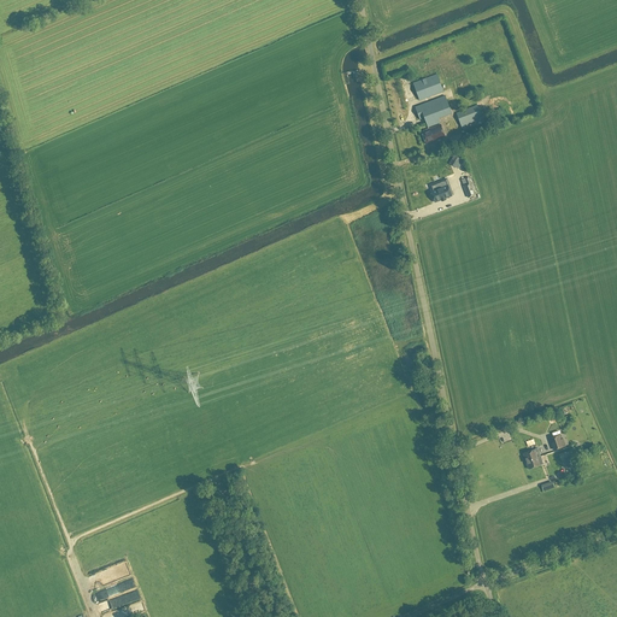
[(436,75),(413,83),(419,100),(444,92),(436,75)]
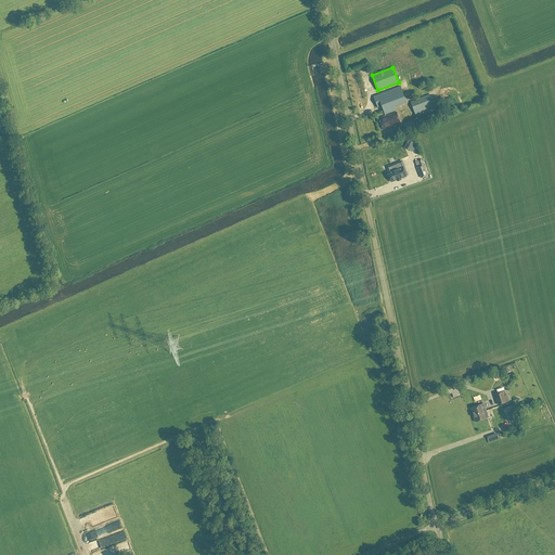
[(394,106),(405,102),(400,87),(373,97),(377,107),(382,106),(384,114),(395,110),(394,106)]
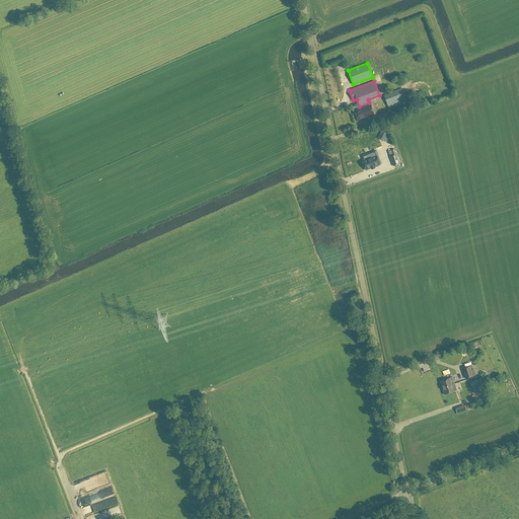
[(384,95),(389,109),(406,102),(401,88),(384,95)]
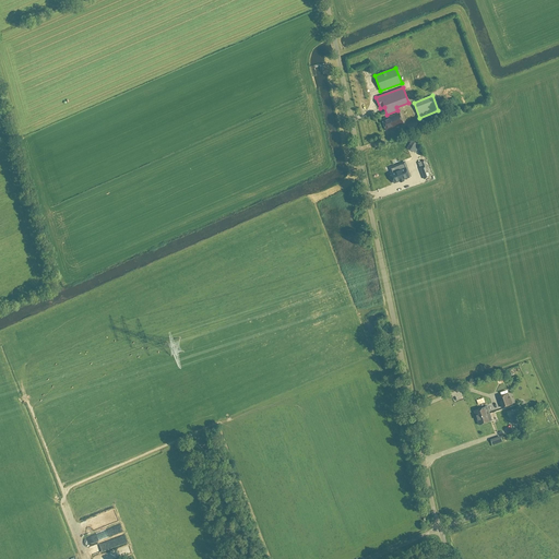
[(399,113),(381,119),(385,130),(403,123),(399,113)]
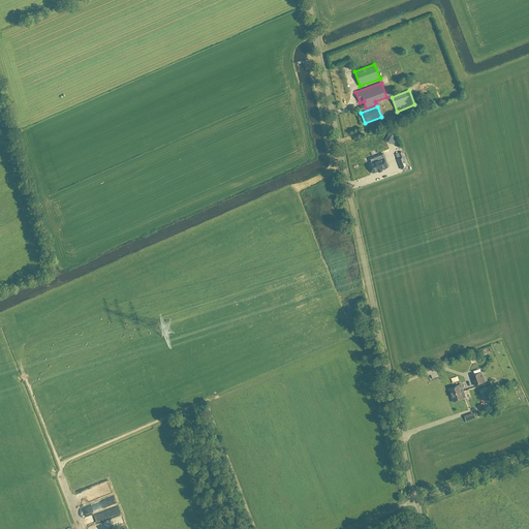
[(394,115),(385,118),(389,126),(397,122),(394,115)]
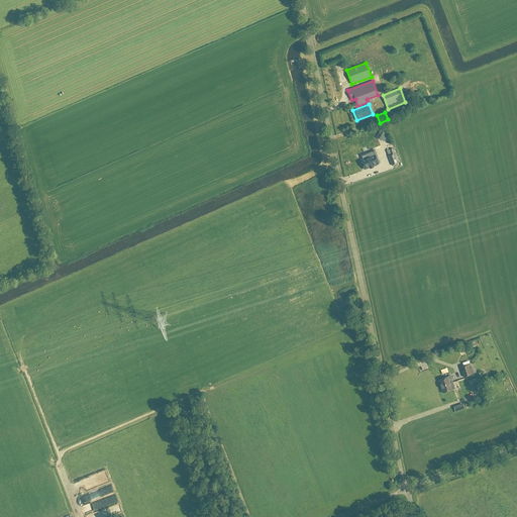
[(379,134),(377,137),(381,140),(383,136),(387,131),(382,128),(379,134)]
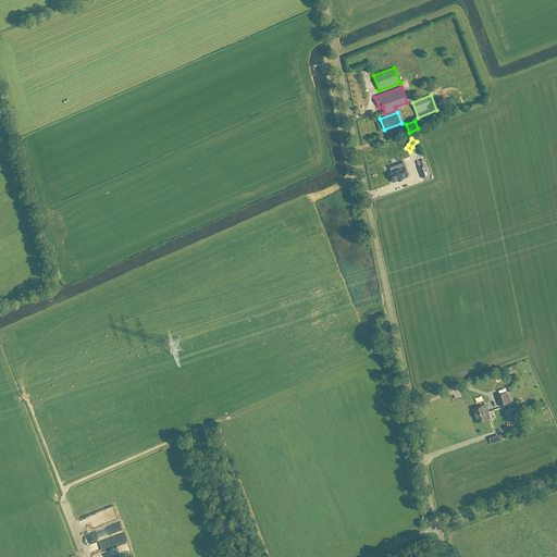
[(419,161),(421,166),(418,168),(422,178),(429,176),(423,160),(419,161)]
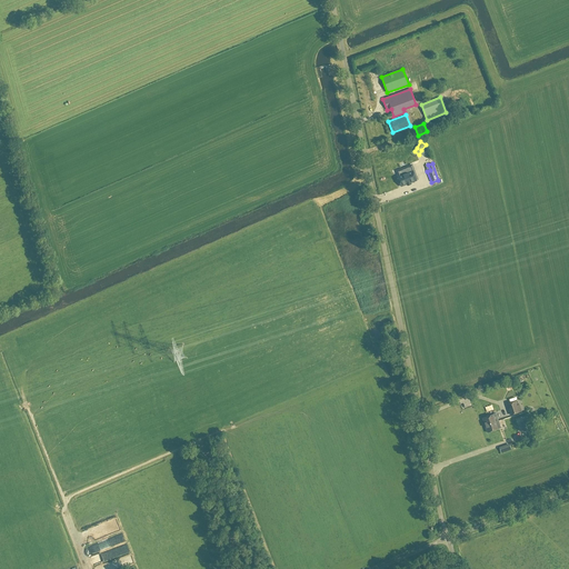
[(412,170),(397,176),(401,187),(407,185),(408,185),(410,183),(417,180),(412,170)]
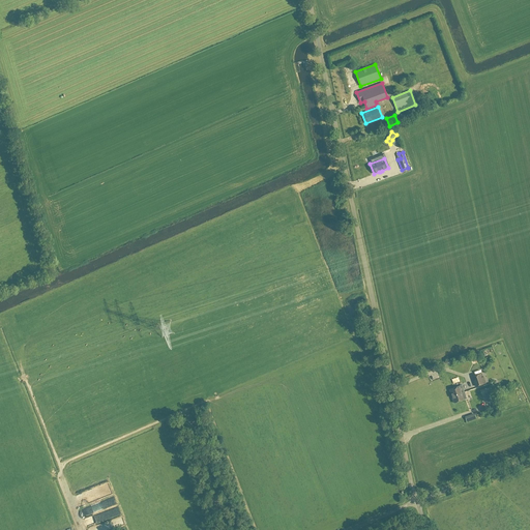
[(474,354),(471,360),(476,363),(479,356),(474,354)]
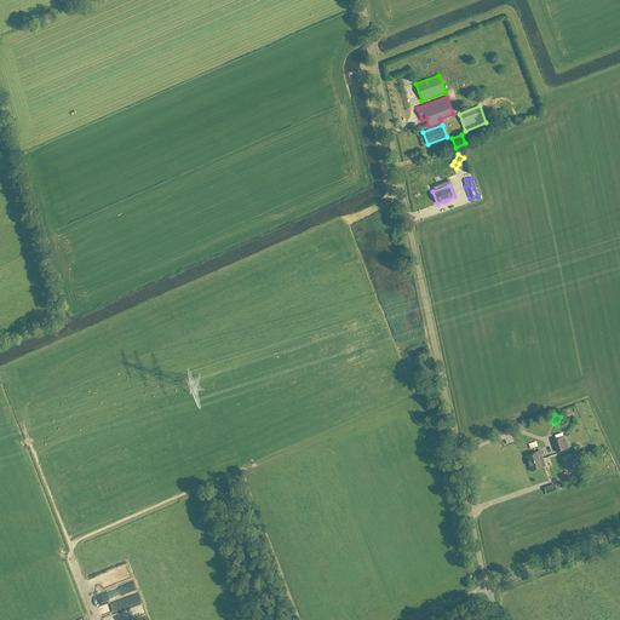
[(566,449),(562,438),(552,441),(556,453),(566,449)]
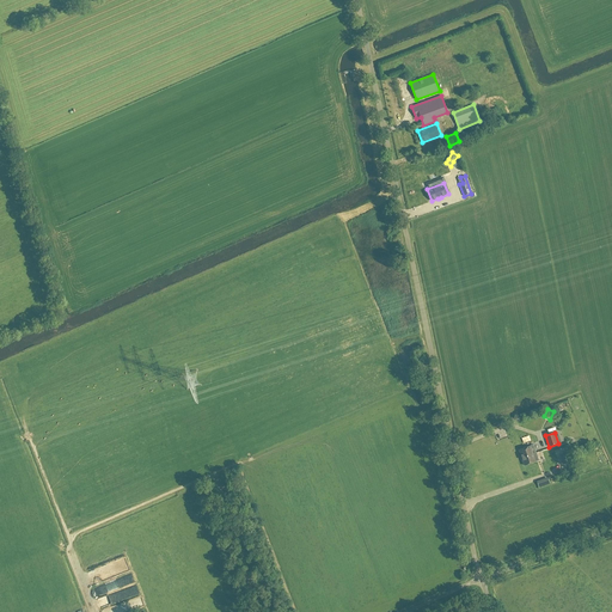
[(521,458),(533,454),(531,446),(519,451),(521,458)]
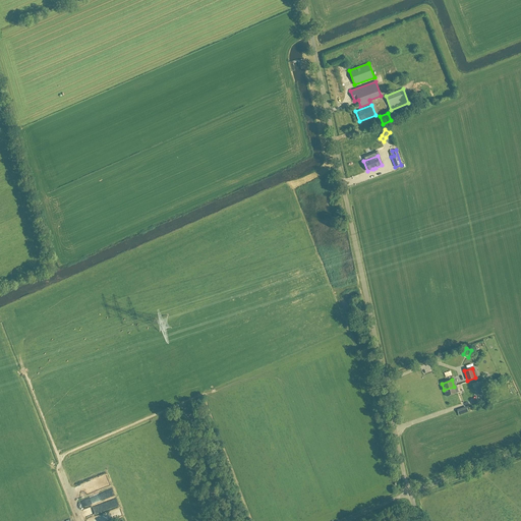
[(454,387),(444,390),(446,397),(456,393),(454,387)]
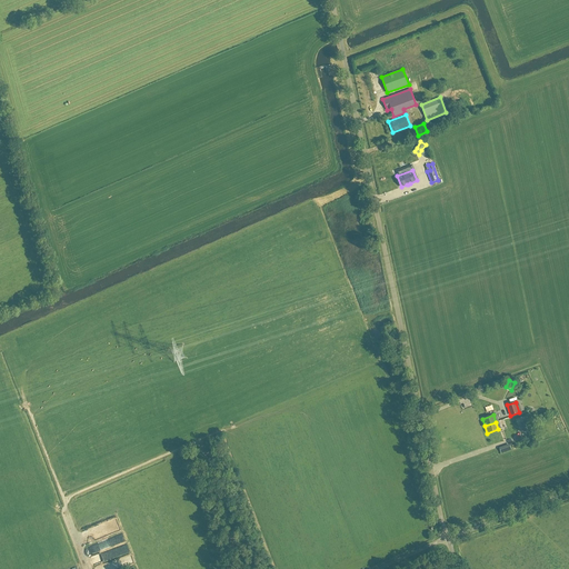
[(103,547),(123,539),(120,532),(100,539),(103,547)]
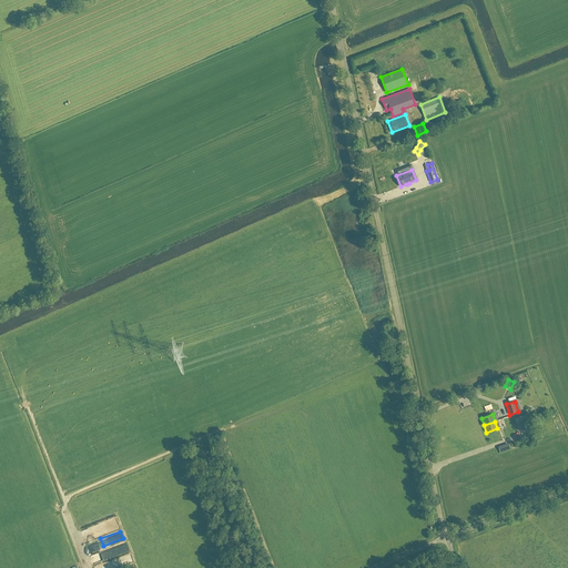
[(101,557),(127,549),(124,544),(89,555),(90,558),(100,555),(101,557)]
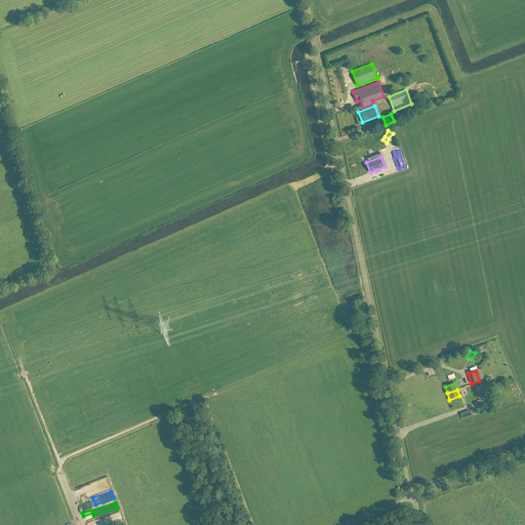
[(104,524),(120,519),(118,513),(102,519),(104,524)]
